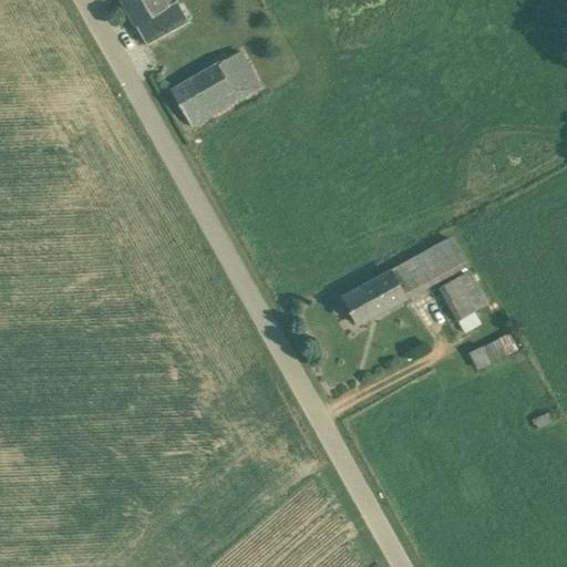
[(120,0),(146,44),(187,21),(175,0),(120,0)]
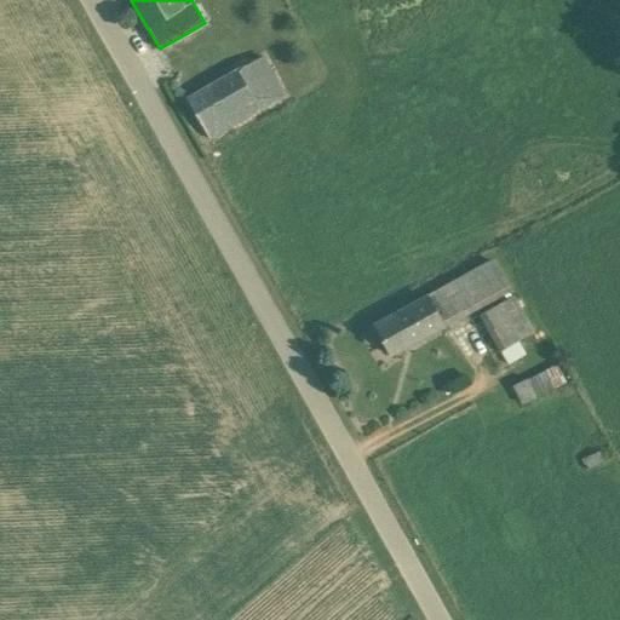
[(188,99),(210,138),(286,95),(264,57),(188,99)]
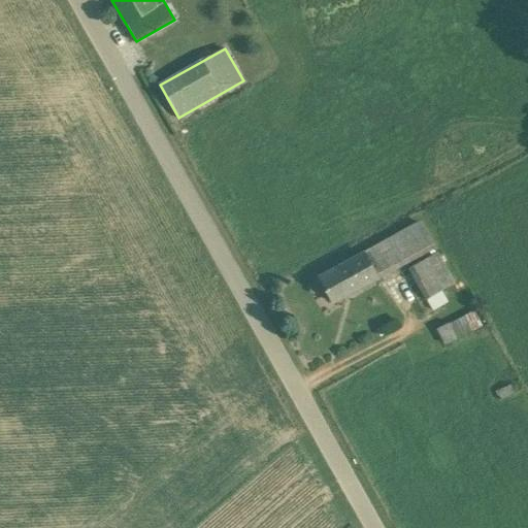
[(337,267),(319,276),(332,302),(341,297),(351,292),(375,278),(375,279),(433,249),(418,221),(361,252),(361,254),(337,267)]
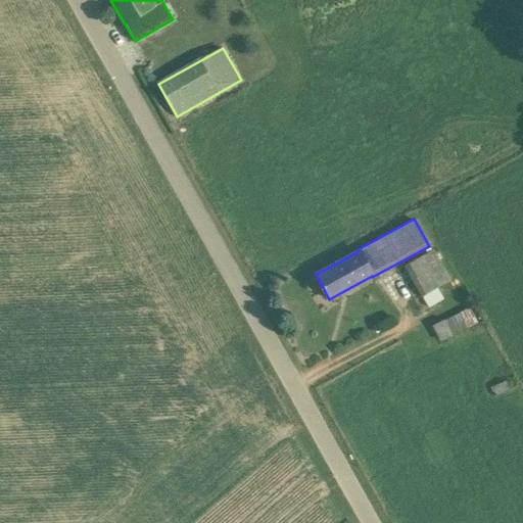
[(422,256),(403,266),(421,296),(422,296),(436,288),(438,287),(422,256)]
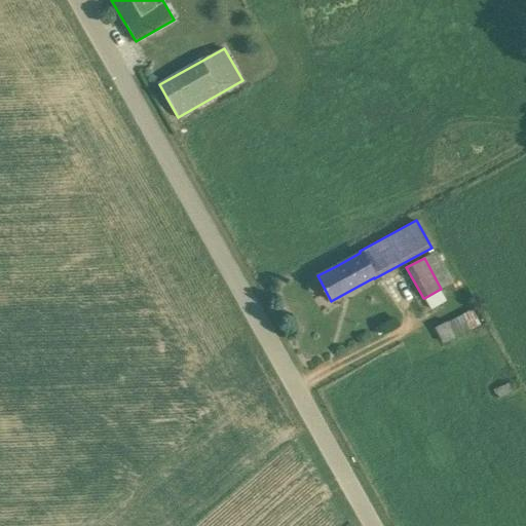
[(434,325),(440,340),(479,325),(474,310),(434,325)]
